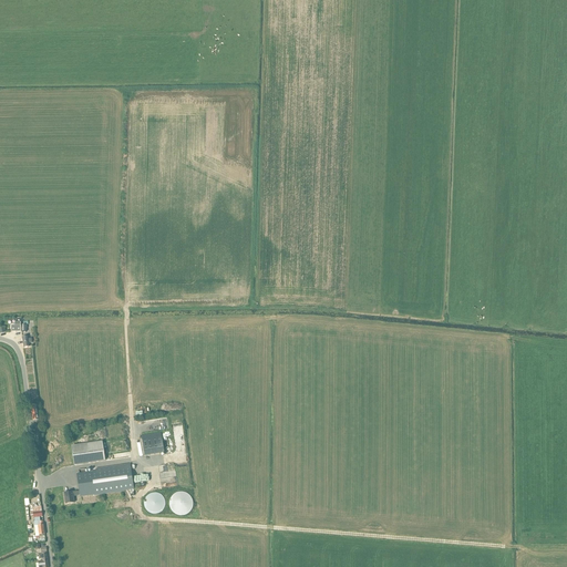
[(16,320),(16,322),(16,326),(11,326),(11,331),(20,331),(21,326),(21,322),(20,322),(21,320),(16,320)]
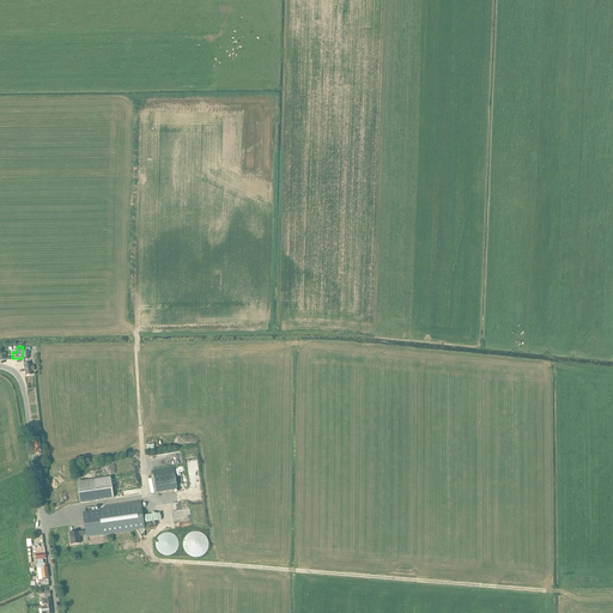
[(30,366),(30,364),(24,364),(25,376),(31,375),(31,371),(35,371),(34,366),(30,366)]
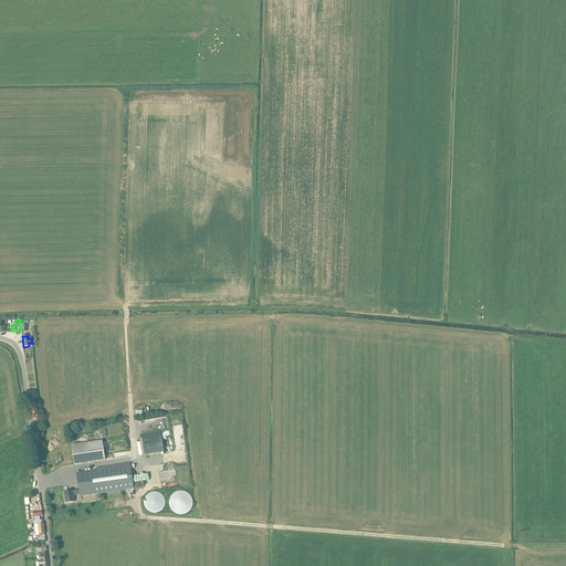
[(145,456),(164,452),(161,437),(142,440),(145,456)]
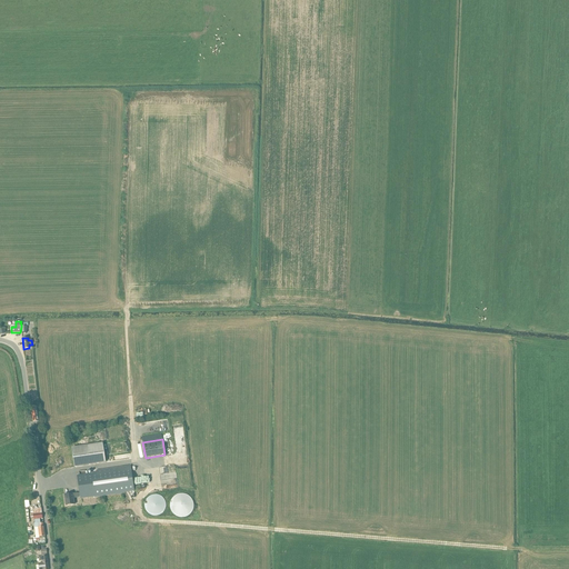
[(102,442),(71,448),(75,468),(106,462),(102,442)]
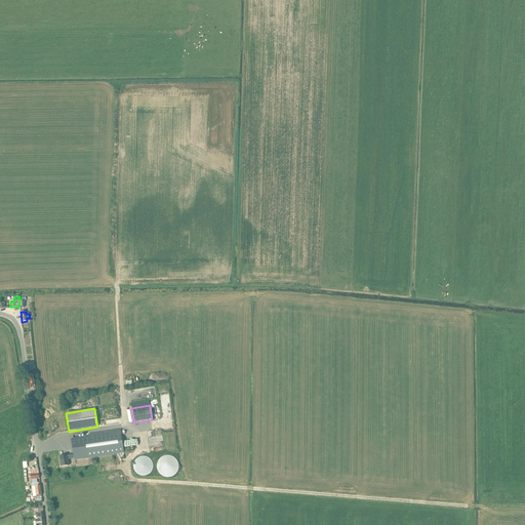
[(157,441),(157,437),(162,436),(161,430),(148,432),(149,440),(153,439),(154,442),(157,441)]
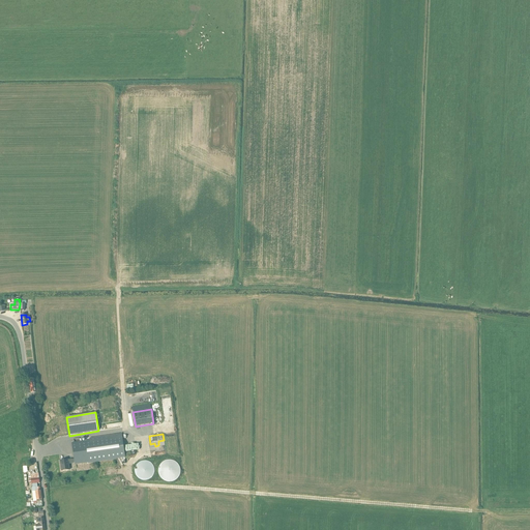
[(122,436),(77,442),(71,443),(75,460),(67,460),(60,461),(61,471),(69,470),(68,464),(75,463),(75,464),(125,458),(122,436)]
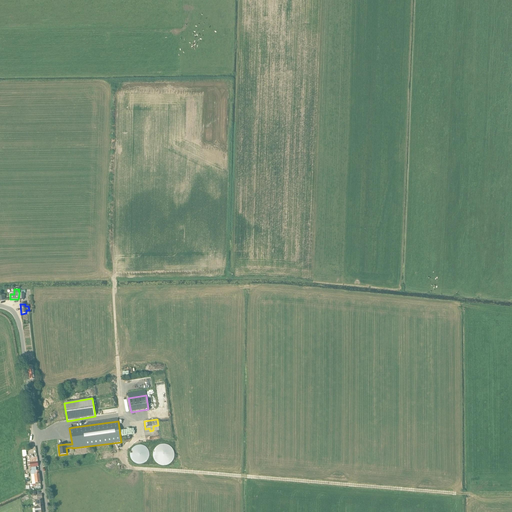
[(158,445),(157,464),(172,465),(173,447),(158,445)]
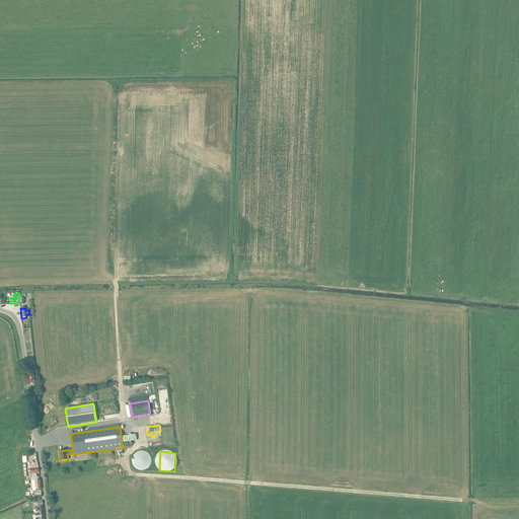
[(135,453),(136,469),(149,469),(148,453),(135,453)]
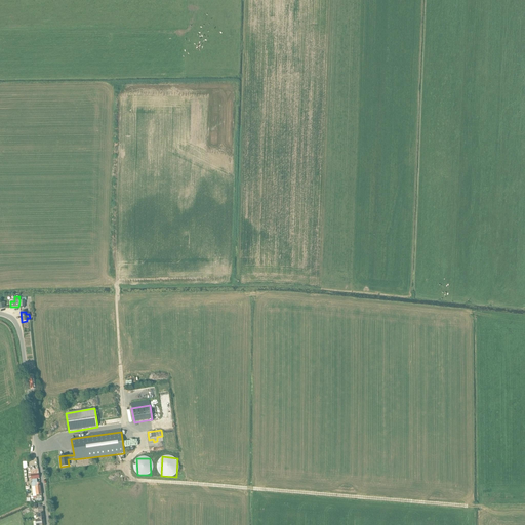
[(38,474),(31,475),(32,479),(34,479),(36,495),(41,495),(40,486),(40,483),(37,483),(36,479),(39,478),(38,474)]
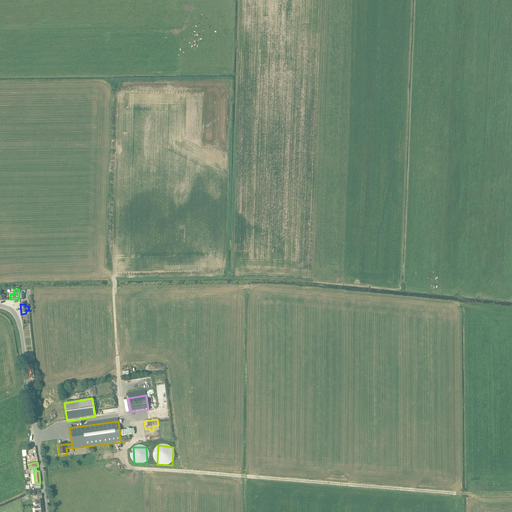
[(35,511),(43,511),(42,494),(37,495),(38,507),(35,507),(35,511)]
